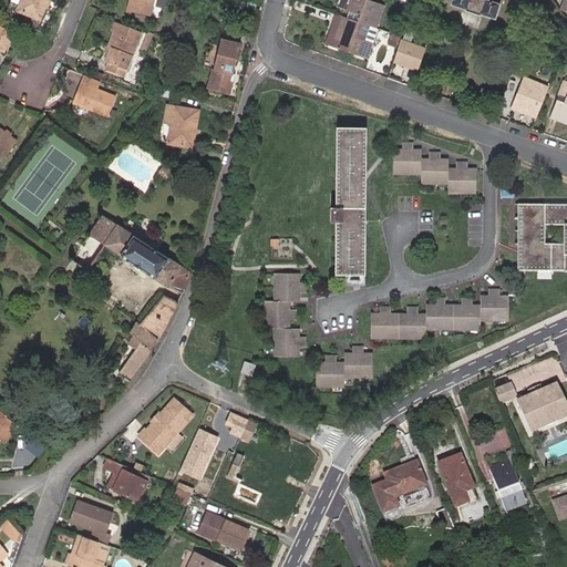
[(22,0),(20,7),(42,16),(48,0),(22,0)]
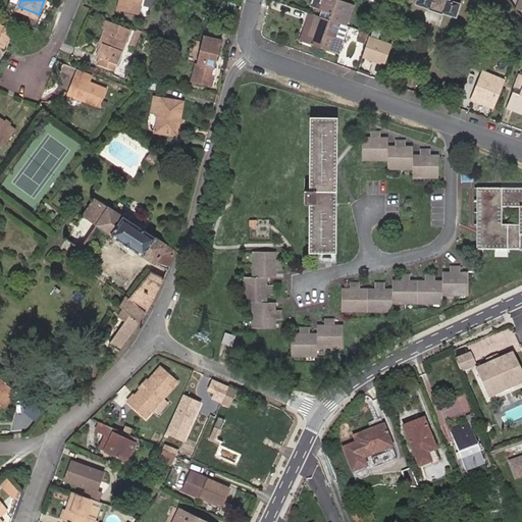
[(140,0),(118,0),(117,8),(138,13),(140,0)]
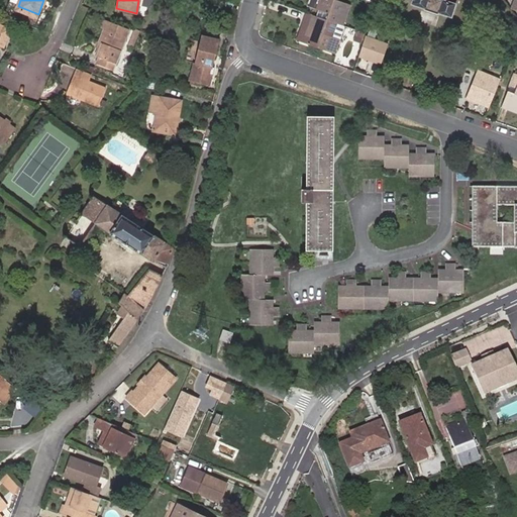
[(309,0),(309,4),(332,12),(330,17),(344,22),(351,3),(343,0),(309,0)]
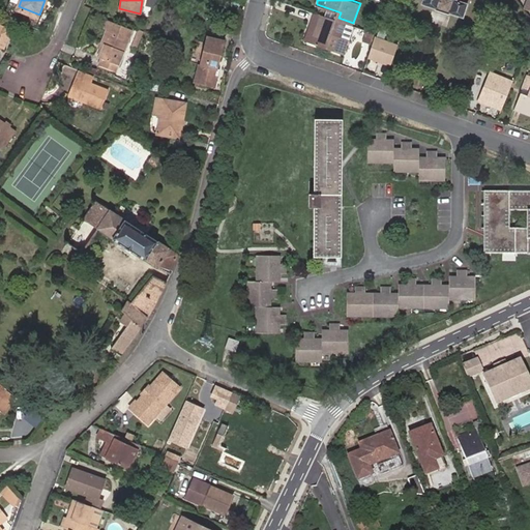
[(423,0),(422,5),(435,8),(435,10),(448,16),(449,12),(463,18),(468,0),(423,0)]
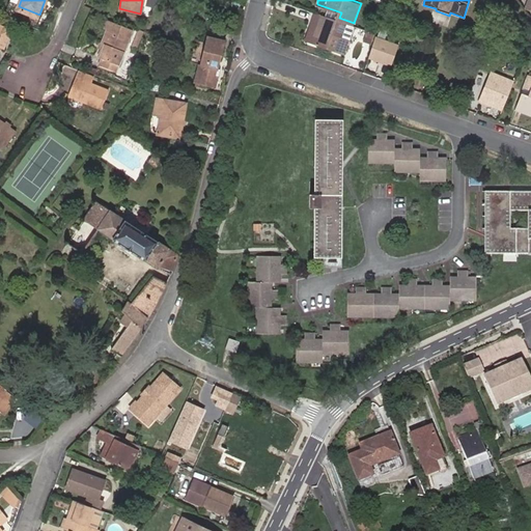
[(383,14),(386,3),(380,1),(375,11),(383,14)]
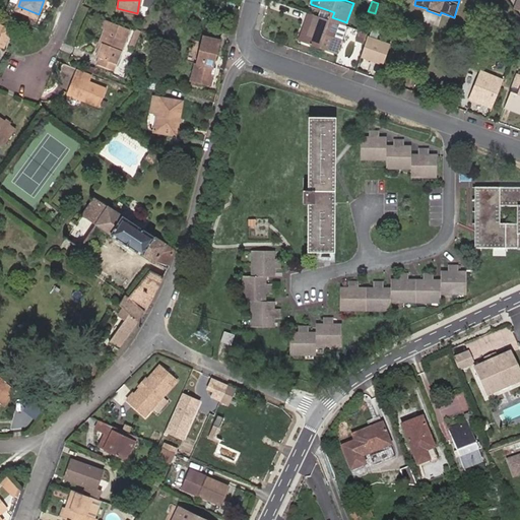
[(316,11),(309,8),(306,18),(312,20),(305,39),(337,51),(348,23),(346,22),(332,17),(316,11)]
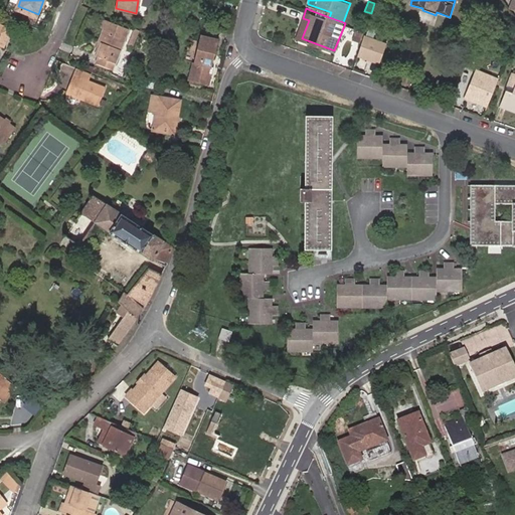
[(296,35),(302,38),(309,20),(303,18),(296,35)]
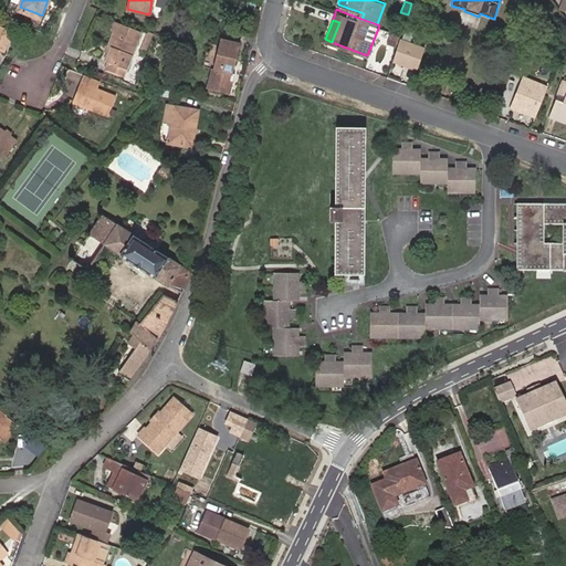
[(144,29),(122,21),(118,29),(113,44),(115,44),(109,58),(111,59),(114,60),(112,67),(126,74),(144,29)]
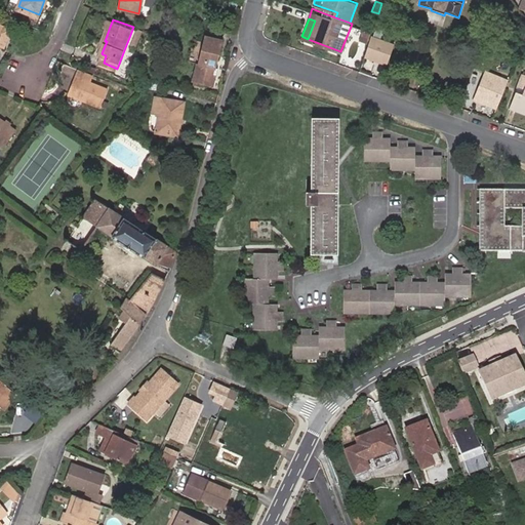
[(0,43),(4,45),(10,30),(0,25),(0,43)]
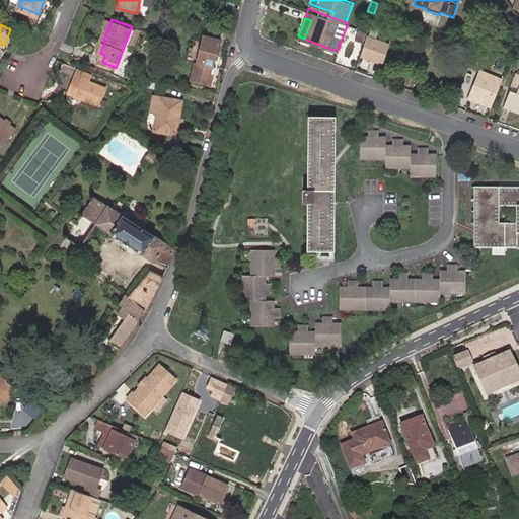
[(220,41),(202,36),(195,64),(196,64),(194,69),(193,69),(190,80),(210,85),(213,74),(211,73),(212,68),(213,68),(220,41)]
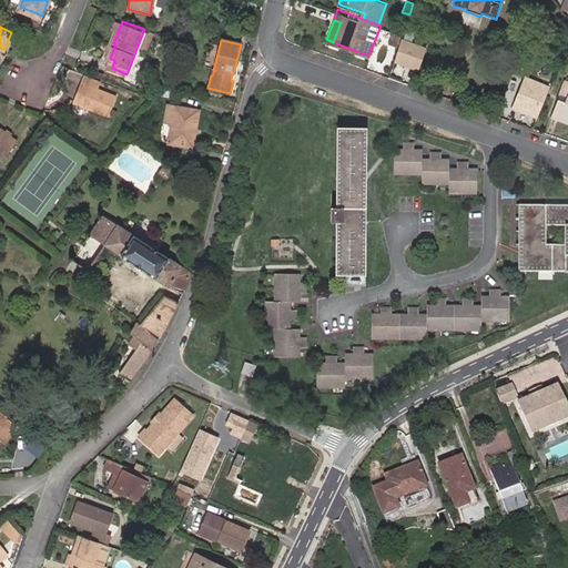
[(424,48),(399,40),(392,62),(417,71),(424,48)]
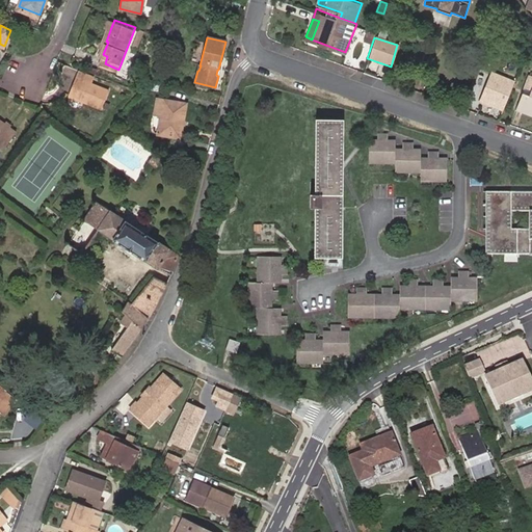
[(108,42),(106,42),(104,41),(98,53),(103,54),(108,42)]
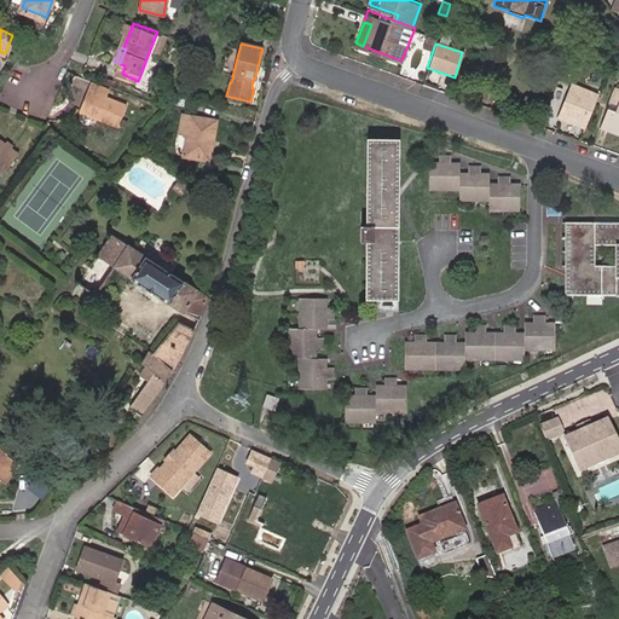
[(67,104),(77,108),(87,82),(77,79),(67,104)]
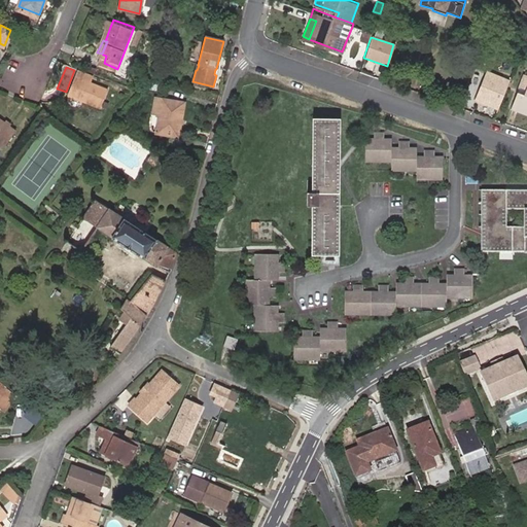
[(92,81),(96,74),(80,68),(77,76),(78,77),(71,94),(102,107),(110,89),(92,81)]
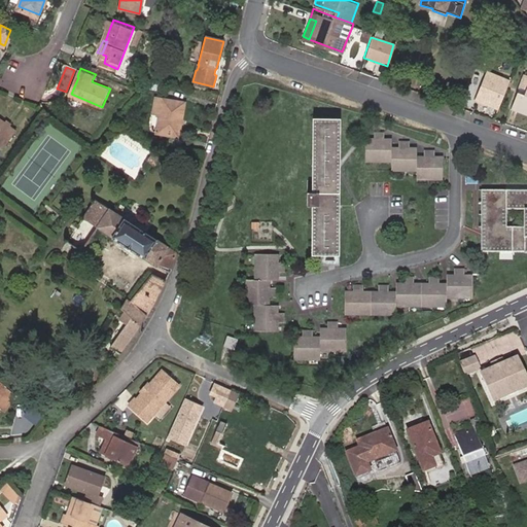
[(507,81),(485,72),(472,101),(495,110),(507,81)]
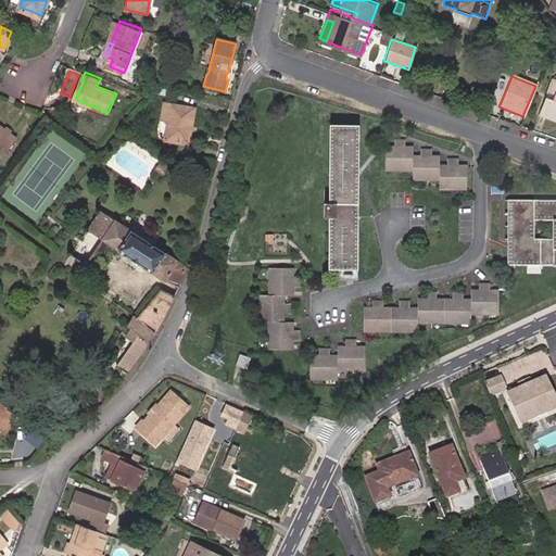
[(555,81),(552,80),(539,116),(555,122),(555,81)]
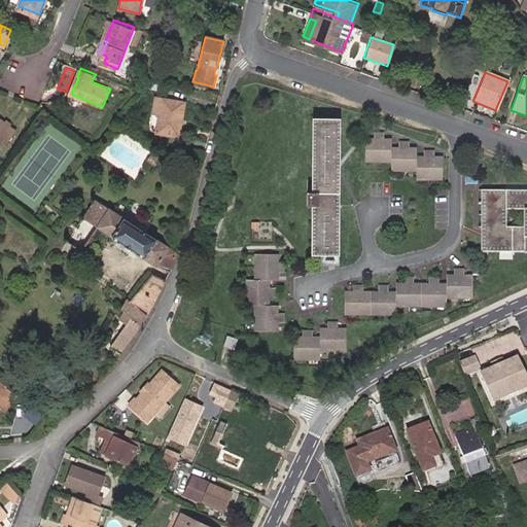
[(179,118),(183,119),(186,103),(157,98),(154,113),(162,114),(159,132),(176,136),(179,118)]
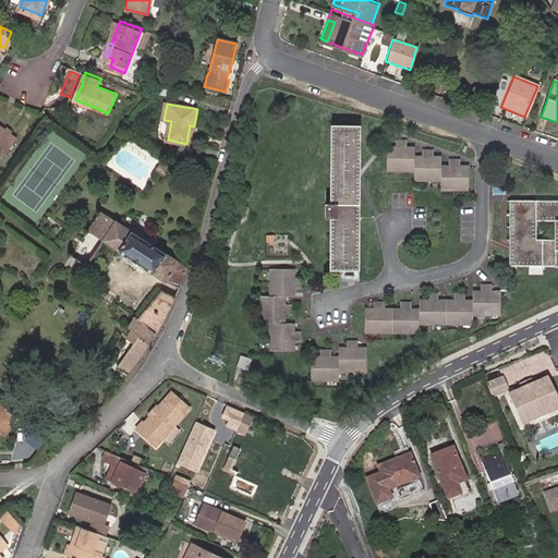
[(12,132),(8,129),(0,122),(0,119),(0,118),(0,152),(5,156),(20,137),(12,132)]
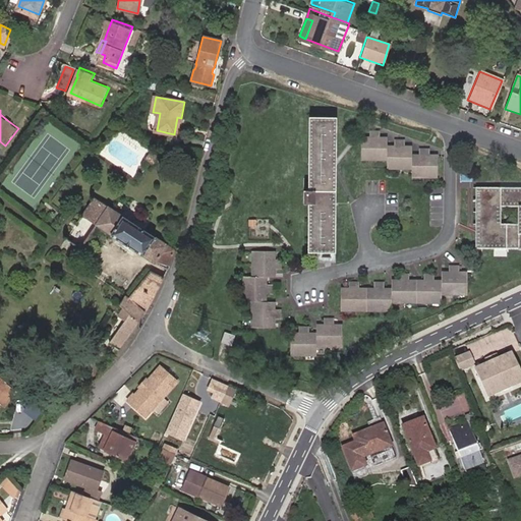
[(330,249),(333,113),(314,113),(312,188),(310,188),(310,176),(305,176),(304,200),(309,200),(311,200),(310,248),(316,248),(316,257),(334,257),(334,248),(330,249)]
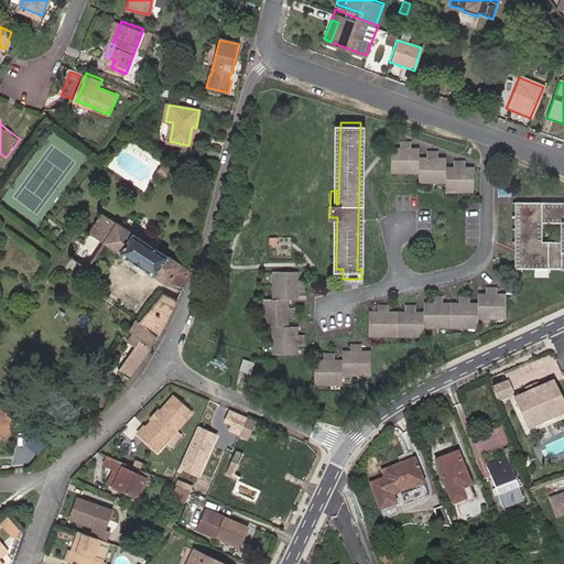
[(446,188),(473,190),(474,166),(465,166),(465,160),(456,160),(456,166),(447,165),(447,156),(440,156),(440,150),(430,150),(430,155),(421,155),(420,147),(411,147),(411,139),(403,139),(403,145),(394,145),(393,167),(420,167),(420,171),(420,177),(446,180),(446,182),(446,188)]
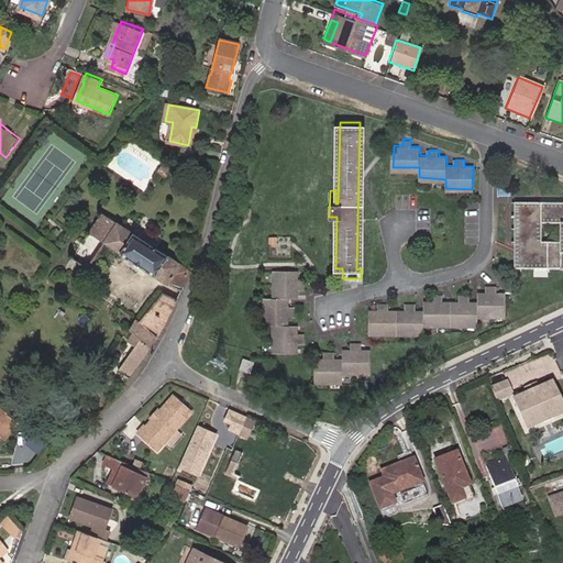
[(164,164),(157,172),(164,177),(170,169),(164,164)]
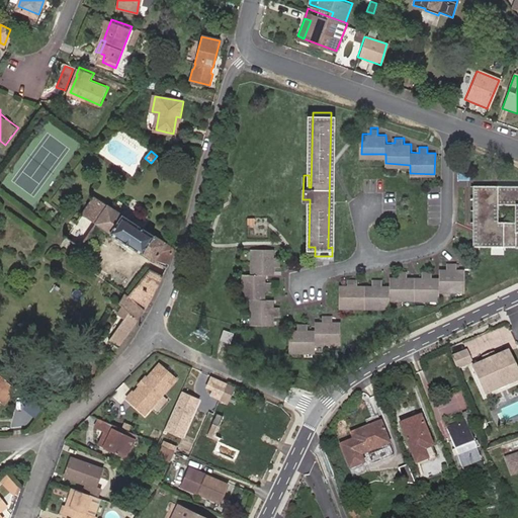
[(517,187),(472,186),(471,224),(477,224),(476,246),(517,246),(517,187)]
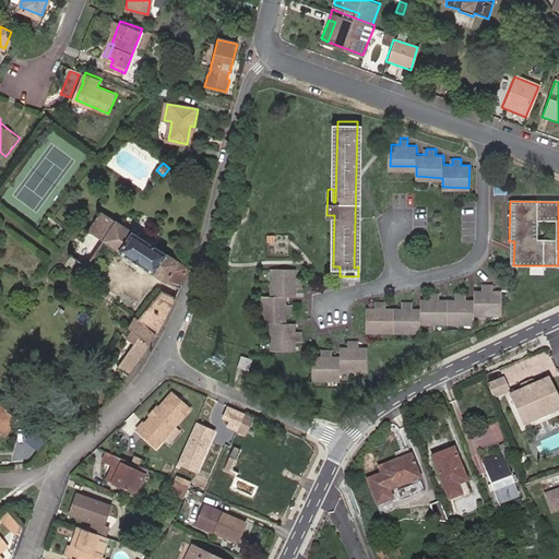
[(167,282),(180,289),(189,269),(98,213),(86,233),(103,242),(165,283),(167,282)]
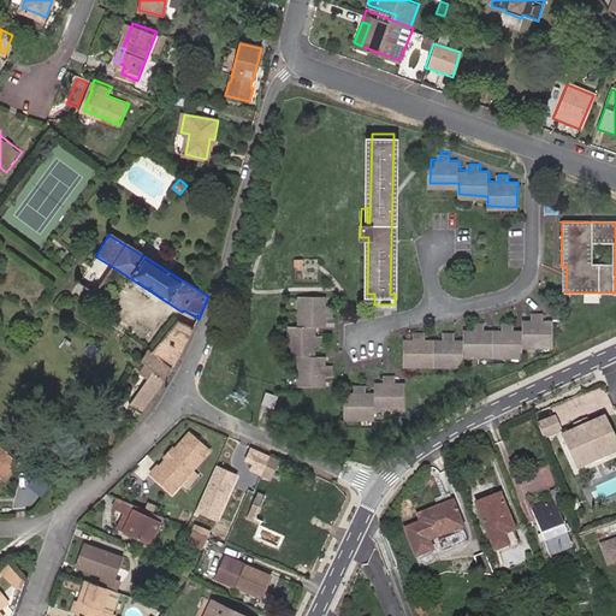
[(318,283),(318,259),(294,259),(292,282),(318,283)]
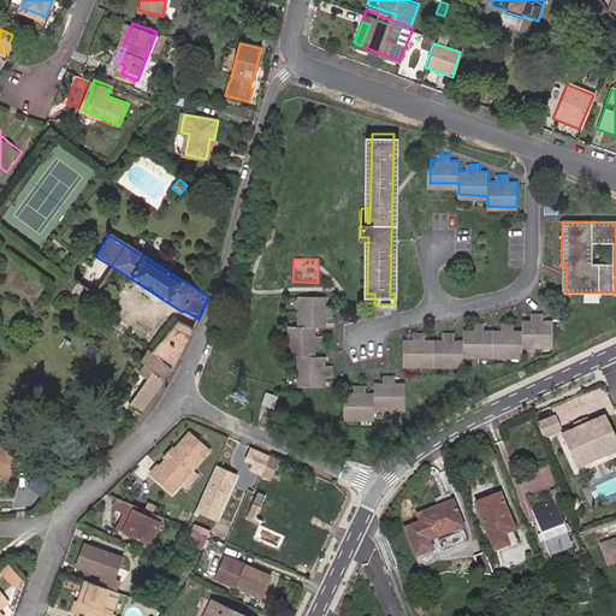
[(326,292),(303,291),(301,321),(298,323),(291,321),(291,353),(298,353),(301,353),(300,383),(324,384),(325,374),(330,374),(330,363),(325,363),(325,354),(312,353),(313,344),(319,345),(320,333),(313,333),(314,323),(325,323),(325,313),(332,313),(332,302),(325,302),(326,292)]
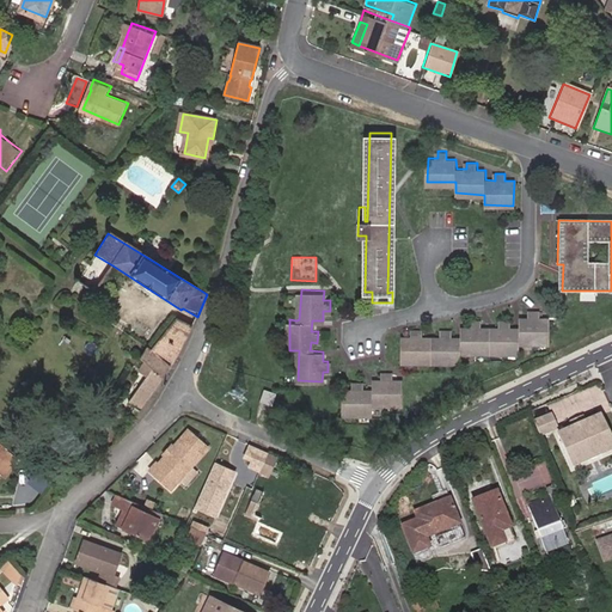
[(515,343),(544,344),(544,319),(534,318),(534,312),(526,312),(526,319),(516,318),(515,329),(505,328),(506,322),(496,322),(496,328),(477,326),(477,320),(467,320),(467,326),(457,326),(457,337),(448,337),(448,331),(439,330),(438,337),(420,336),(420,330),(409,330),(409,337),(402,336),(401,359),(456,361),(456,354),(456,352),(514,353),(515,346),(515,343)]
